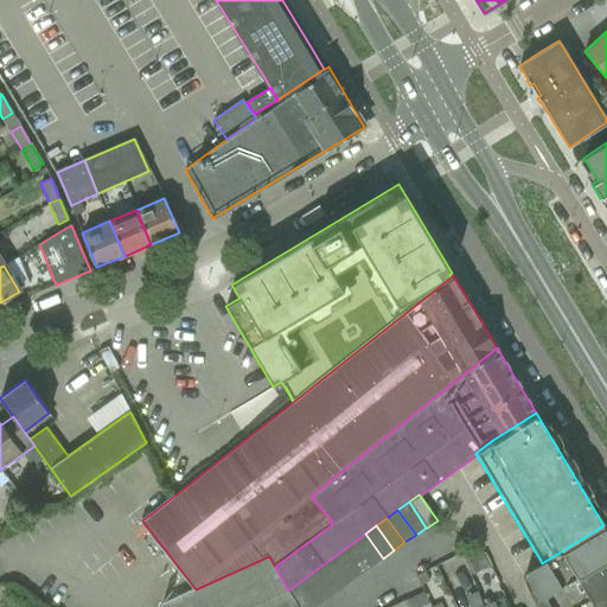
[(606,606),(606,530),(604,525),(542,563),(543,564),(525,575),(537,601),(535,604),(536,606),(606,606)]
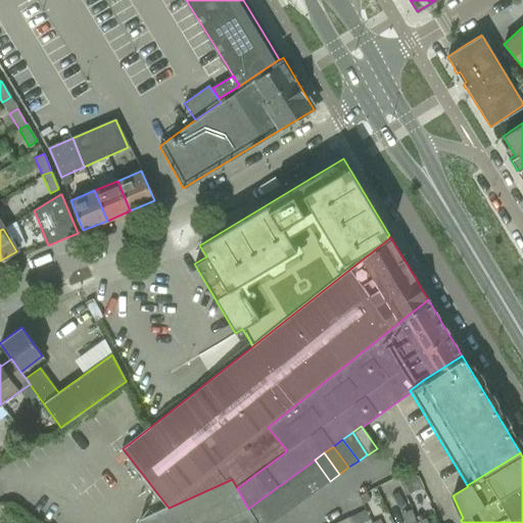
[(315,460),(305,467),(320,487),(330,481),(315,460)]
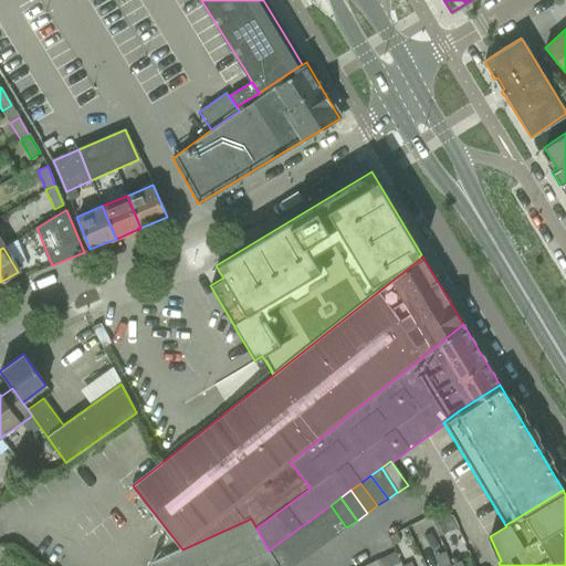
[(331,505),(320,513),(336,535),(346,527),(331,505)]
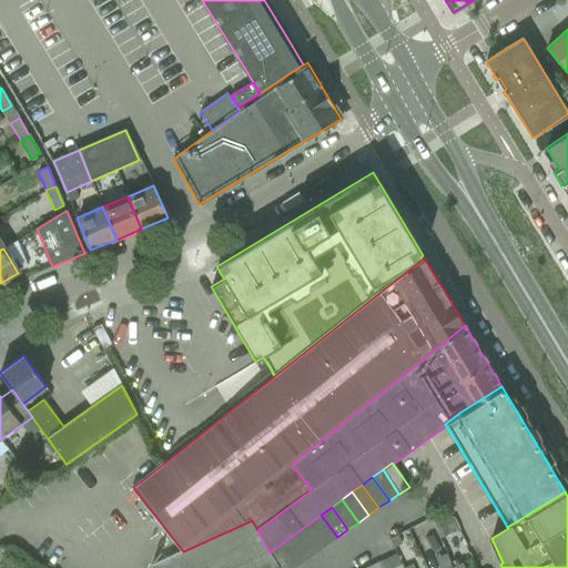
[(439,513),(429,517),(439,539),(449,535),(439,513)]
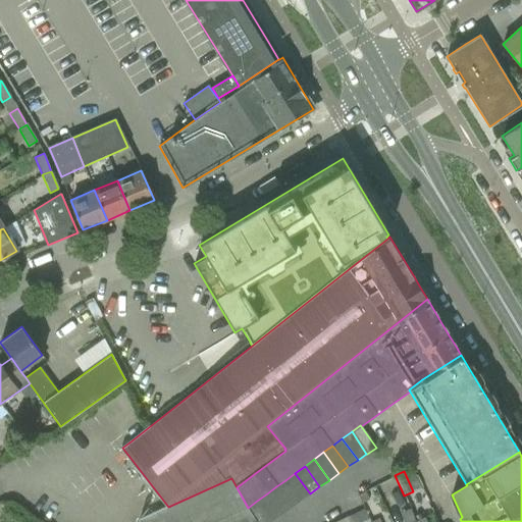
[(295,473),(285,480),(301,501),(310,493),(295,473)]
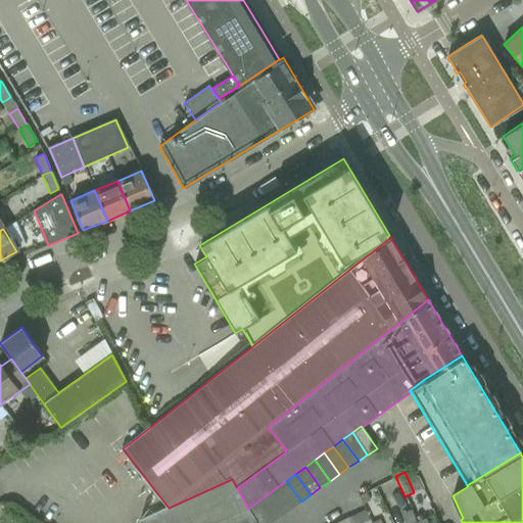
[(139,521),(139,522),(252,522),(255,522),(248,509),(237,488),(232,479),(169,508),(139,521)]
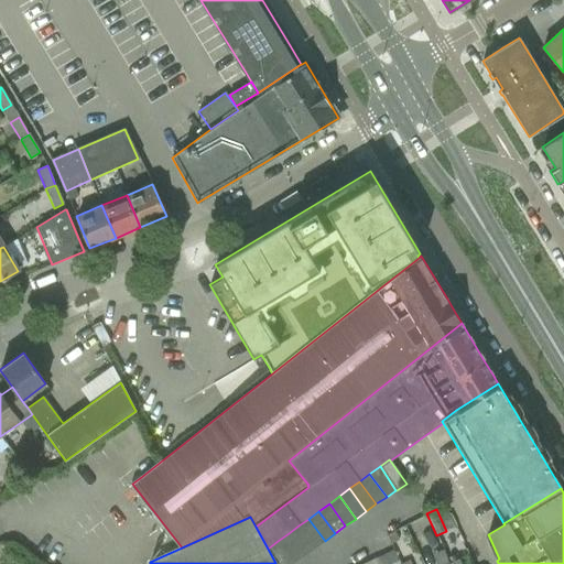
[(308,519),(299,525),(314,548),(325,541),(308,519)]
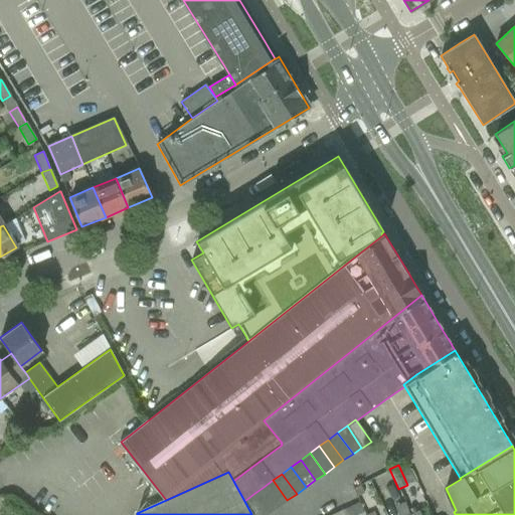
[(273,480),(264,487),(278,507),(287,500),(273,480)]
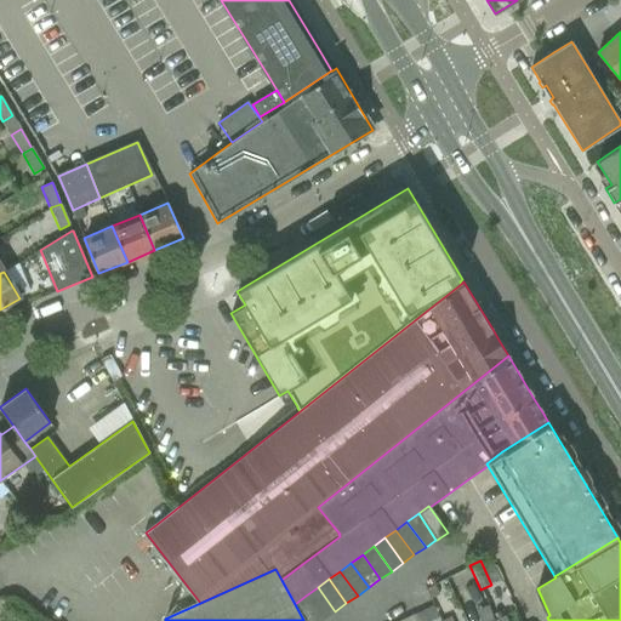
[(318,587),(306,596),(324,619),(335,611),(318,587)]
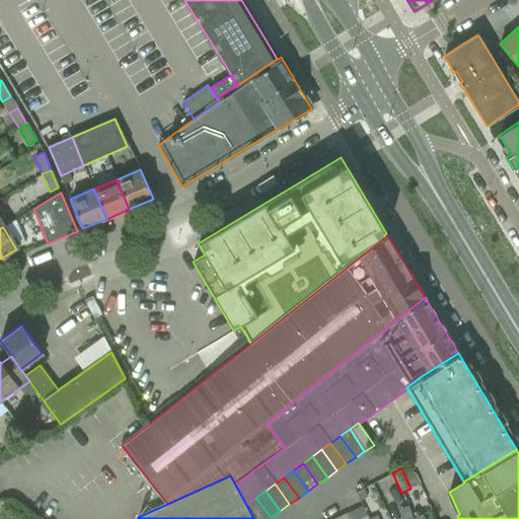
[(255,498),(246,505),(253,518),(254,518),(268,518),(271,517),(255,498)]
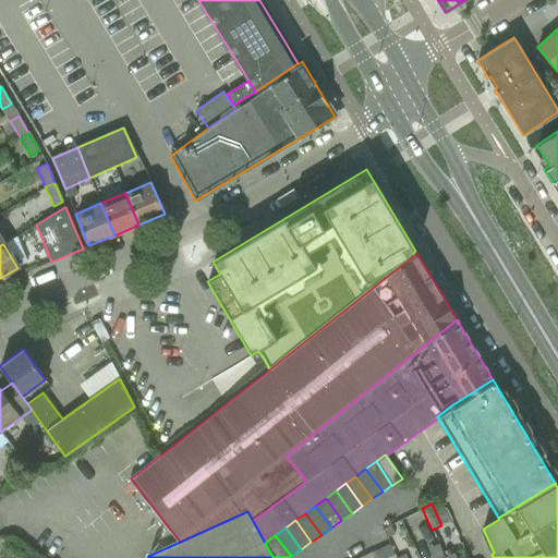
[(389,544),(370,554),(372,557),(387,557),(395,555),(389,544)]
